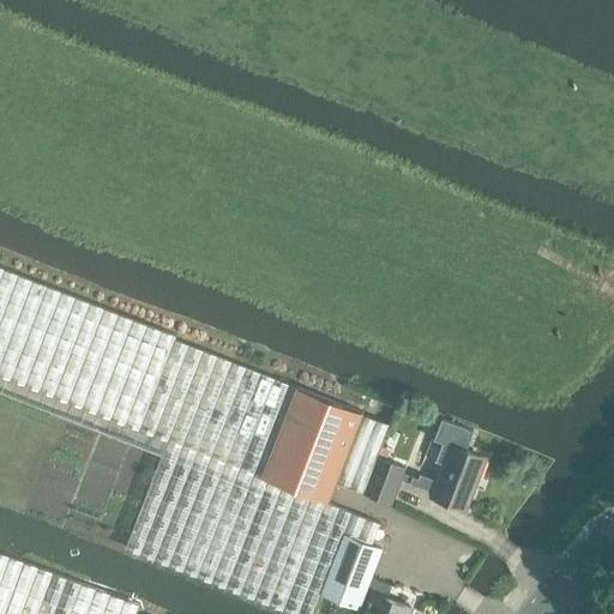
[(0,374),(168,441),(168,439),(327,501),(363,411),(290,384),(175,338),(176,336),(0,266),(0,374)]
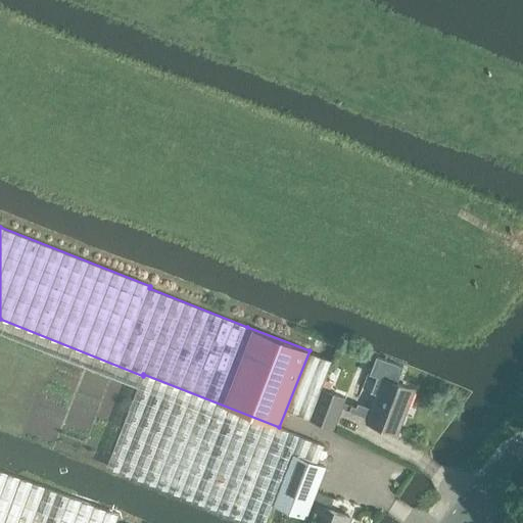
[(343,402),(341,408),(350,412),(369,419),(369,421),(396,432),(413,389),(396,383),(403,367),(401,366),(376,357),(370,374),(378,377),(372,392),(378,394),(373,409),(359,403),(357,408),(352,406),(343,402)]
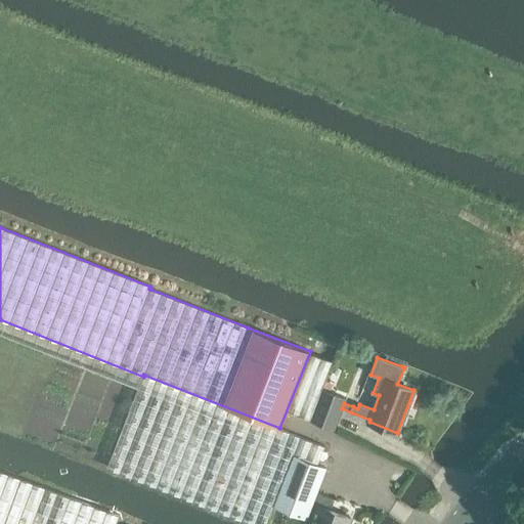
[(325,467),(317,464),(324,445),(279,428),(143,375),(143,377),(139,386),(107,467),(253,523),(266,523),(274,506),(312,520),(310,523),(347,523),(350,516),(329,508),(333,498),(315,491),(325,467)]
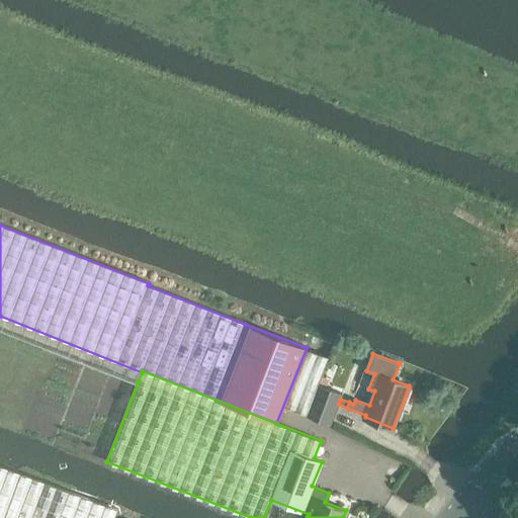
[(319,384),(307,417),(330,425),(338,404),(340,399),(342,394),(319,384)]
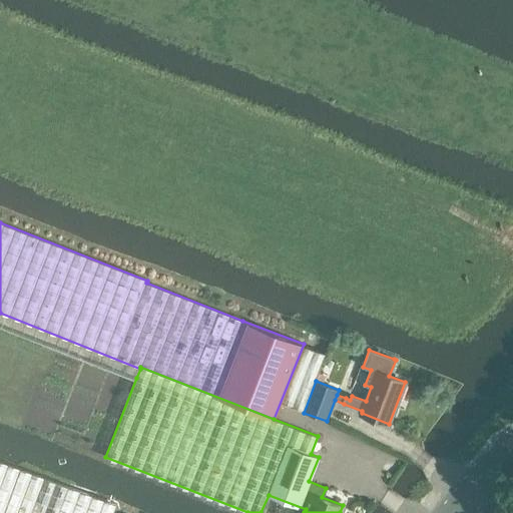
[(113,512),(117,505),(0,459),(0,512),(113,512)]
